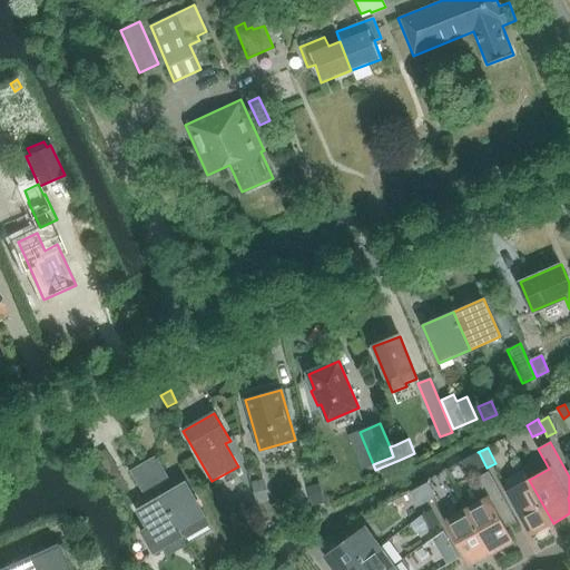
[(485,465),(479,452),(460,461),(471,472),(485,465)]
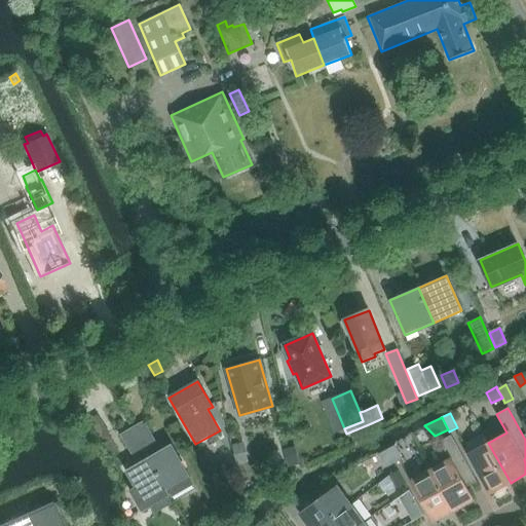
[(144,421),(132,428),(144,450),(156,443),(144,421)]
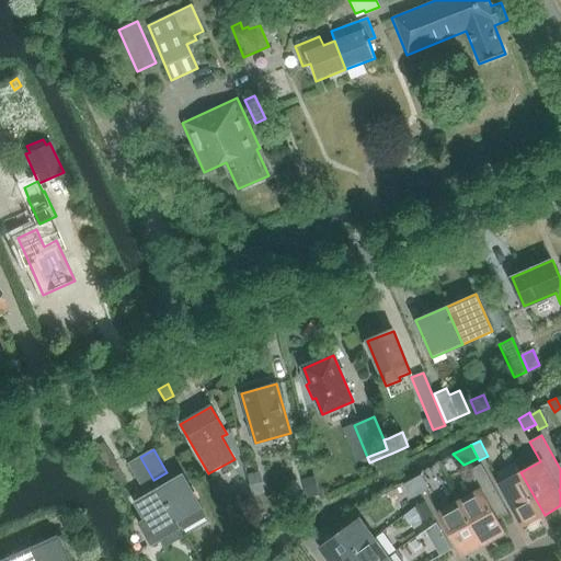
[(153,480),(140,457),(128,464),(141,487),(153,480)]
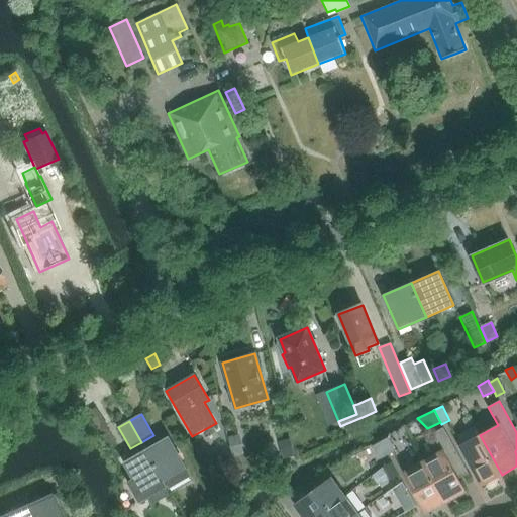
[(107,428),(99,433),(105,444),(114,440),(107,428)]
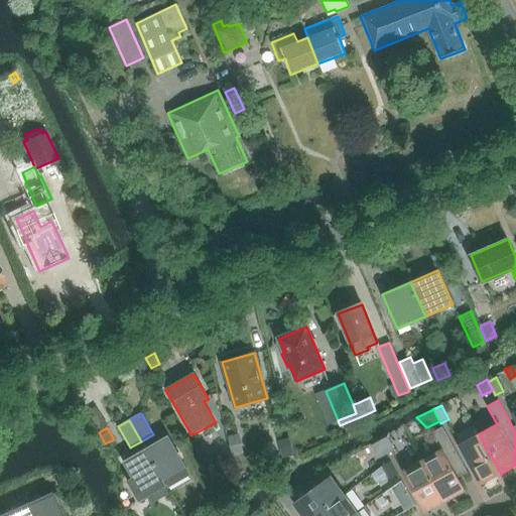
[(440,452),(423,461),(445,501),(465,490),(459,478),(468,473),(442,427),(431,433),(440,452)]
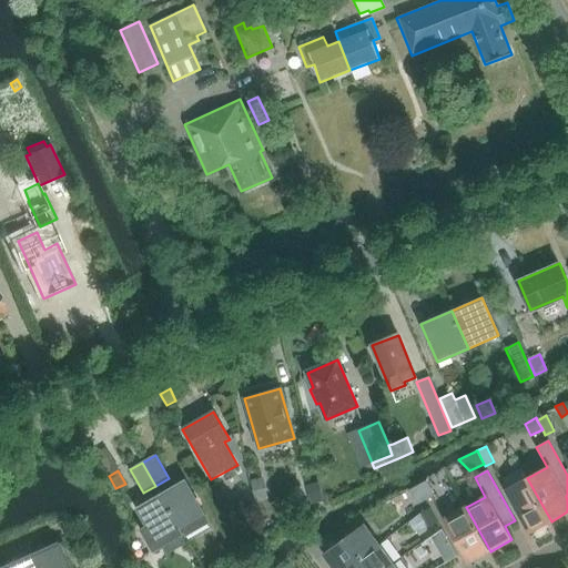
[(267,499),(262,478),(249,482),(254,503),(267,499)]
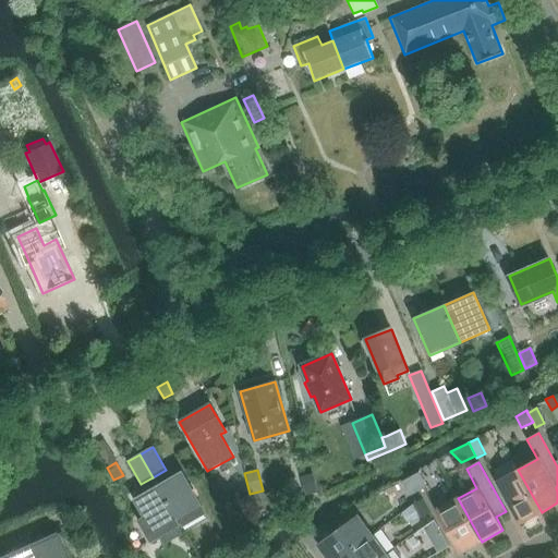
[(542,512),(518,470),(496,482),(520,524),(542,512)]
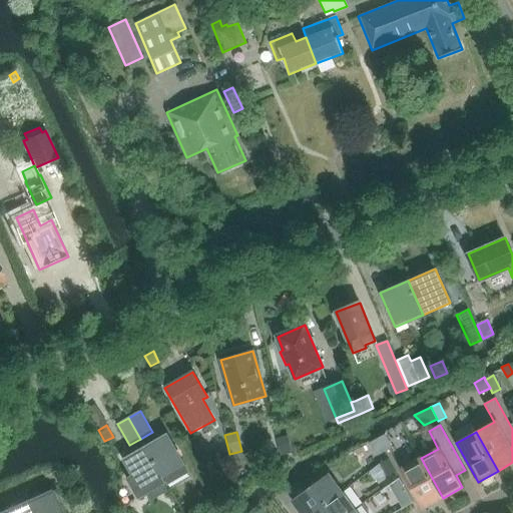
[(385,434),(377,438),(384,451),(392,447),(385,434)]
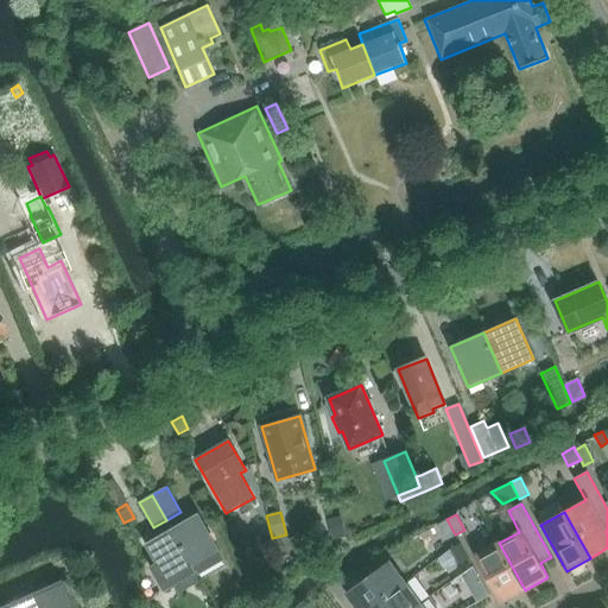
[(335,538),(348,534),(343,515),(330,519),(335,538)]
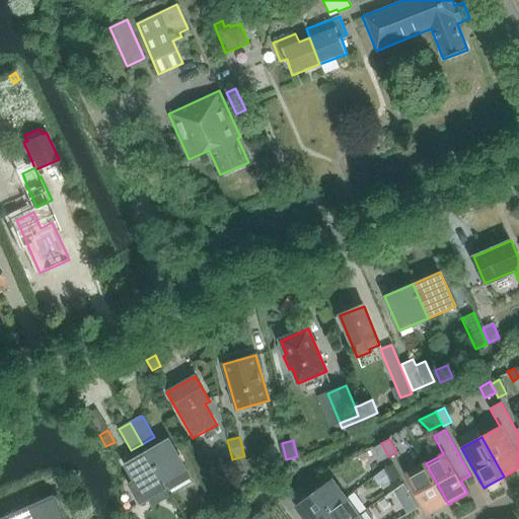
[(169,441),(148,453),(165,483),(168,489),(190,476),(186,470),(169,441)]
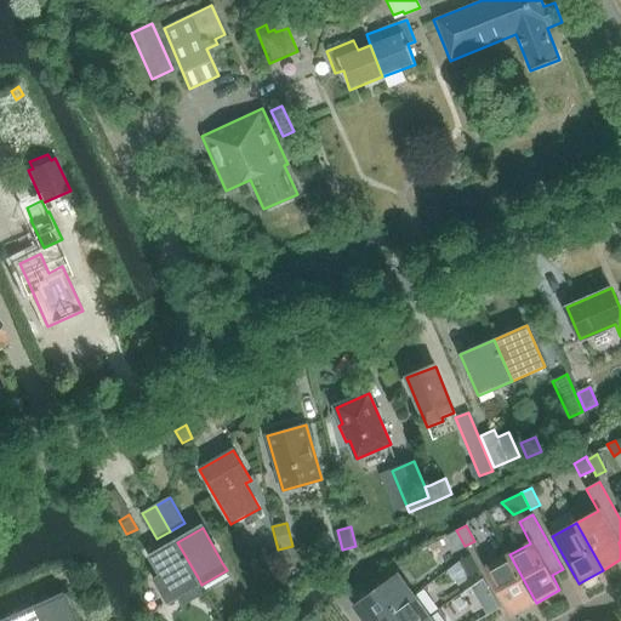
[(465,546),(456,530),(446,536),(455,552),(465,546)]
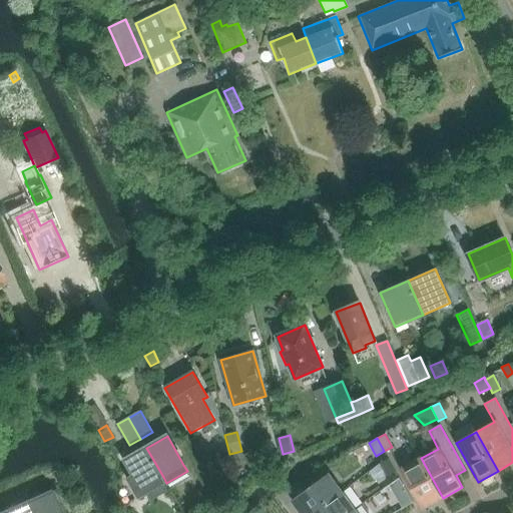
[(163,477),(146,448),(125,460),(133,474),(126,478),(138,499),(146,495),(166,483),(163,477)]
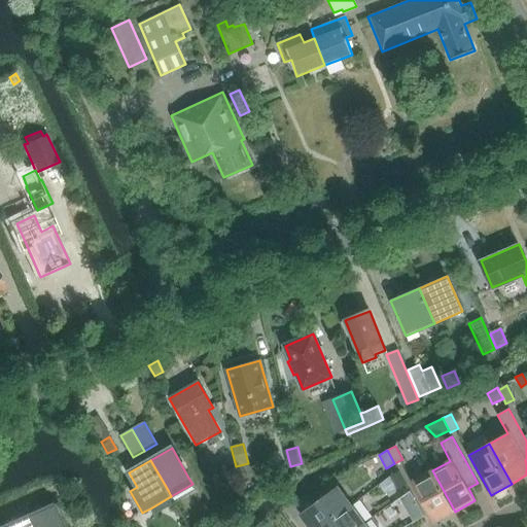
[(455,512),(432,470),(412,482),(434,523),(455,512)]
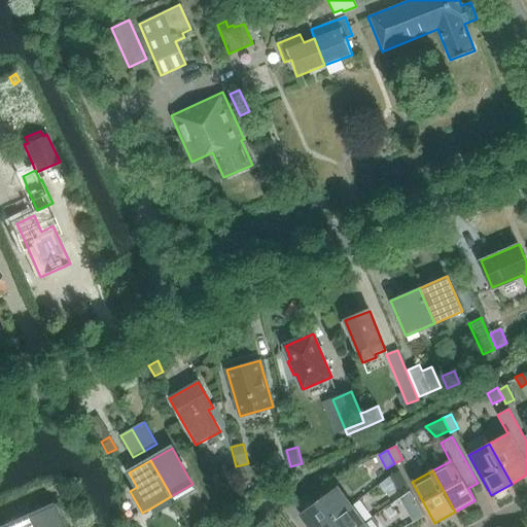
[(406,485),(399,471),(390,476),(391,478),(383,482),(389,493),(406,485)]
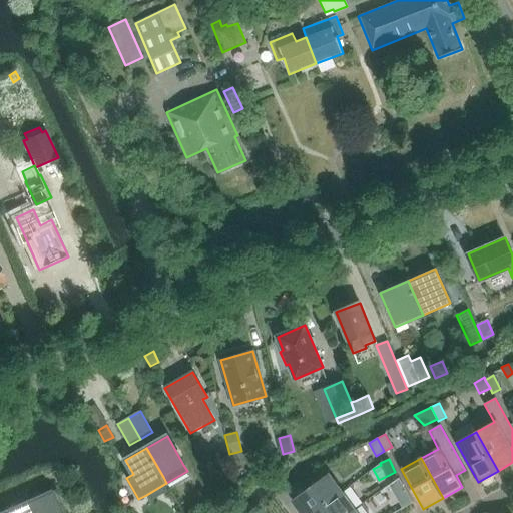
[(292,501),(301,512),(313,512),(342,492),(329,474),(292,501)]
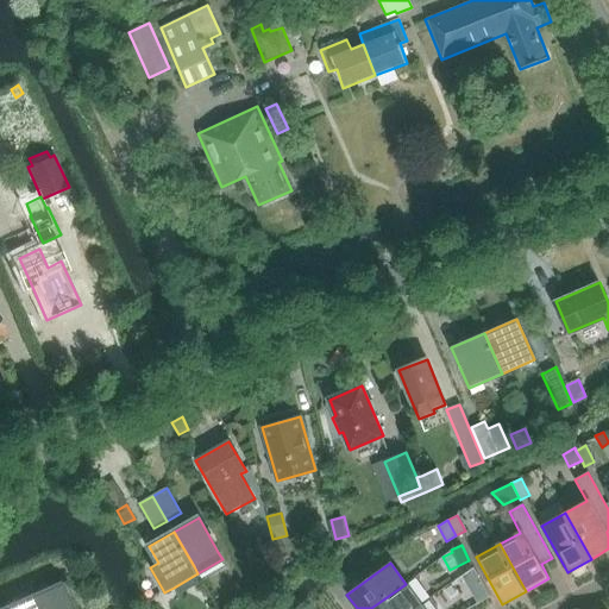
[(473,567),(462,576),(469,589),(472,586),(482,582),(473,567)]
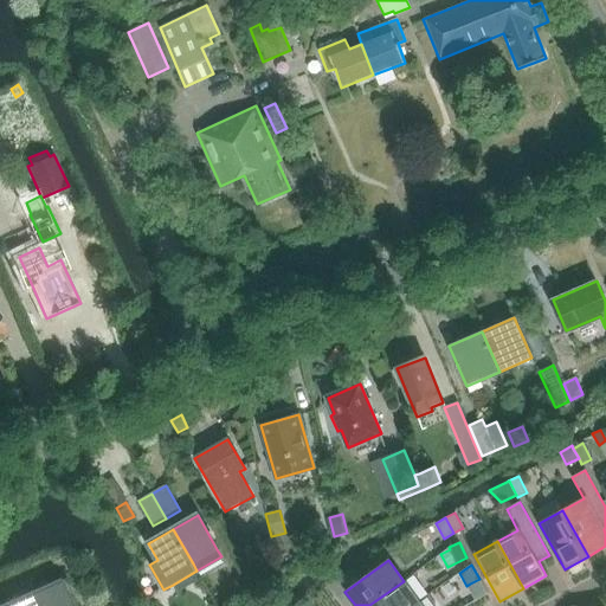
[(73,605),(62,579),(33,593),(38,605),(73,605)]
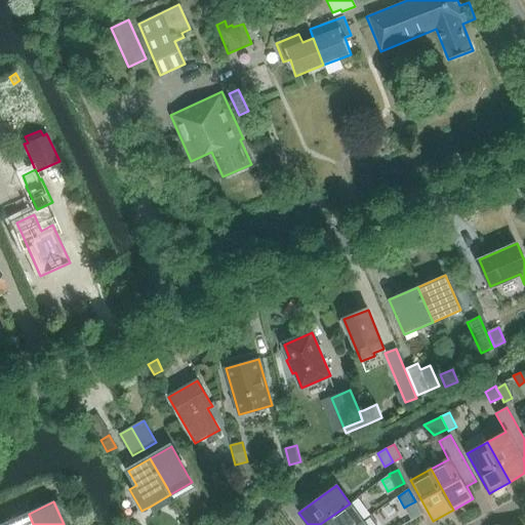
[(320,524),(358,524),(363,522),(350,503),(320,524)]
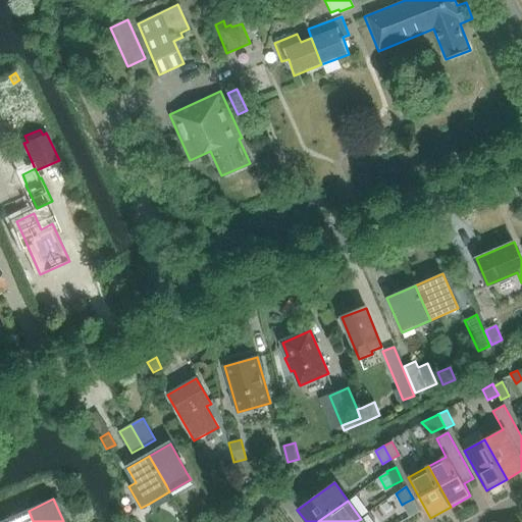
[(33,521),(29,511),(3,521),(33,521)]
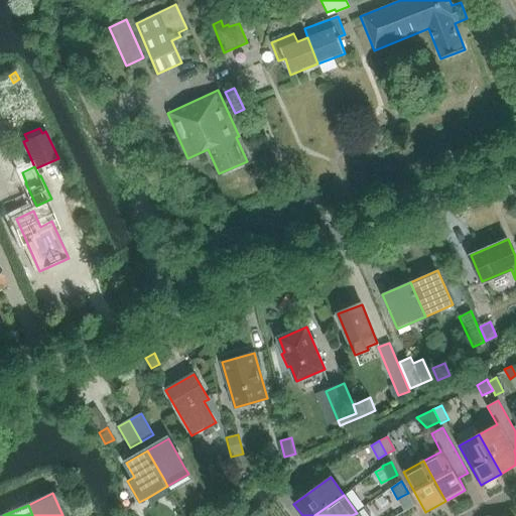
All buildings are outlined.
